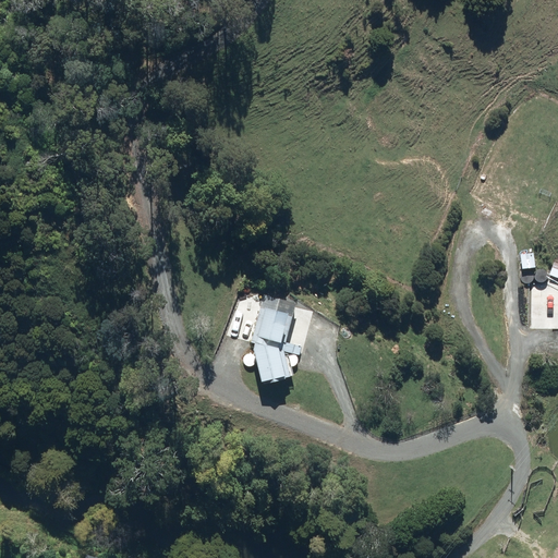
[(487,244),(476,243),(475,262),(486,263),(487,244)]
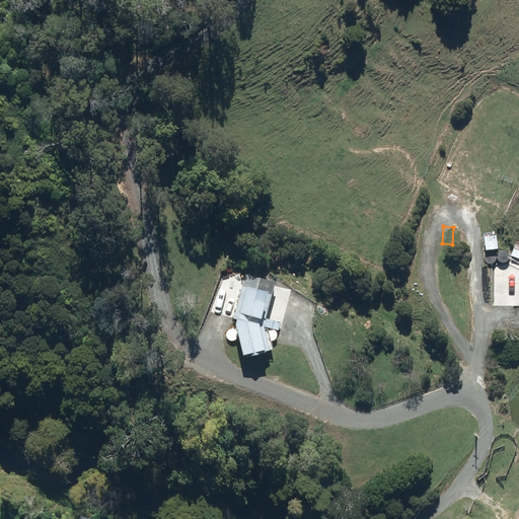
[(495,235),(482,236),(483,251),(495,250),(495,235)]
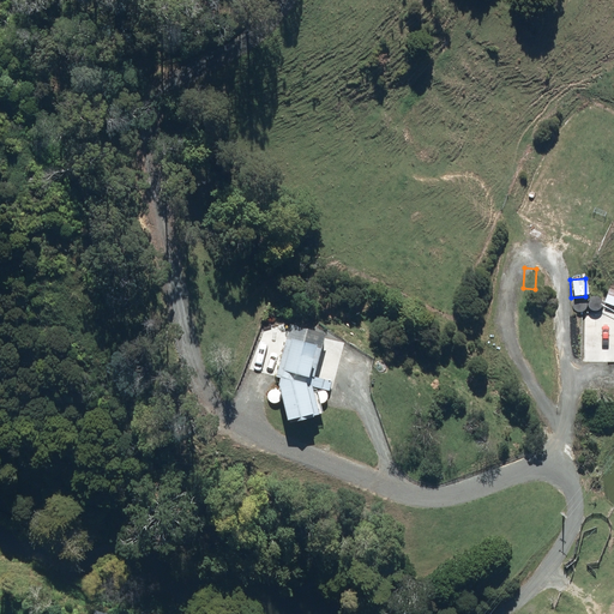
[(613,305),(613,292),(607,289),(602,304),(613,307),(613,305)]
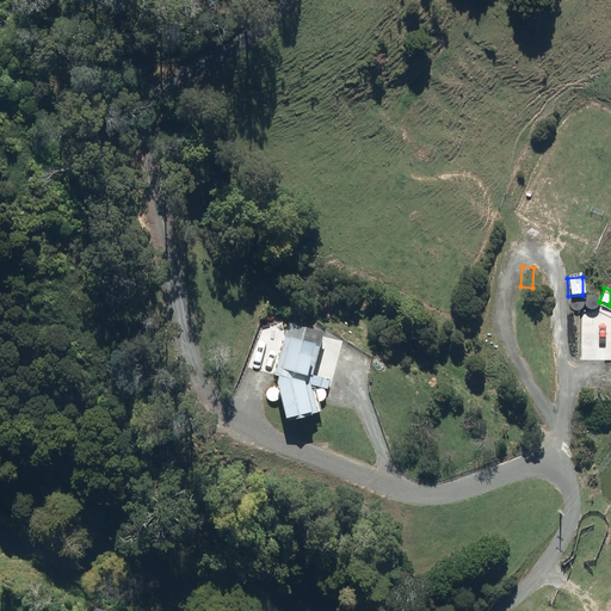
[(329,380),(310,374),(321,331),(287,323),(272,380),(281,421),(316,418),(329,380)]
